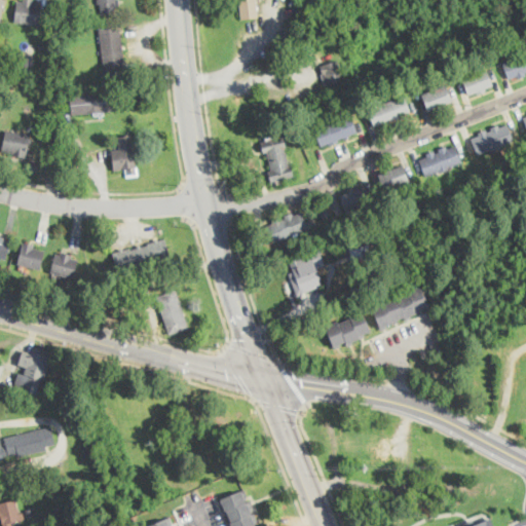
[(33,0),(33,5),(39,6),(38,12),(37,17),(41,17),(40,26),(15,22),(19,2),(25,2),(25,0),(33,0)]
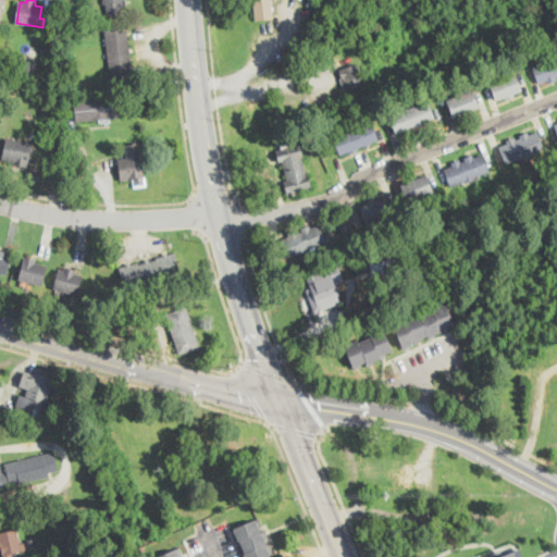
[(123,0),(125,13),(108,15),(106,0),(123,0)]
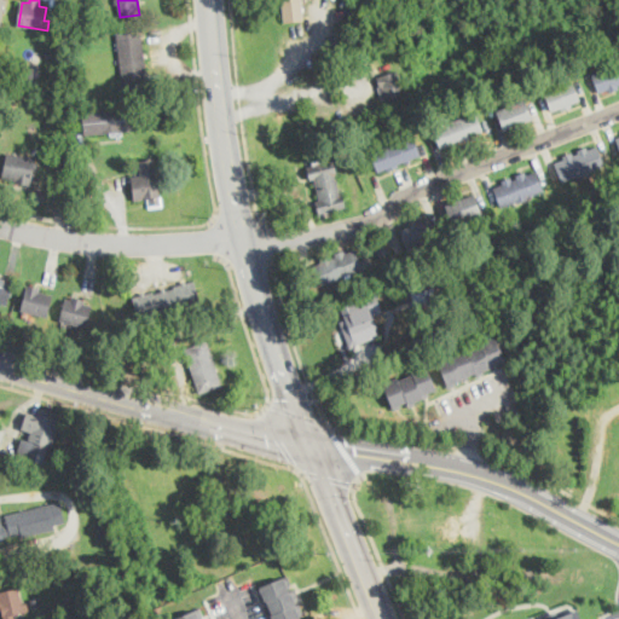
[(300,0),(302,19),(284,21),(282,0),(300,0)]
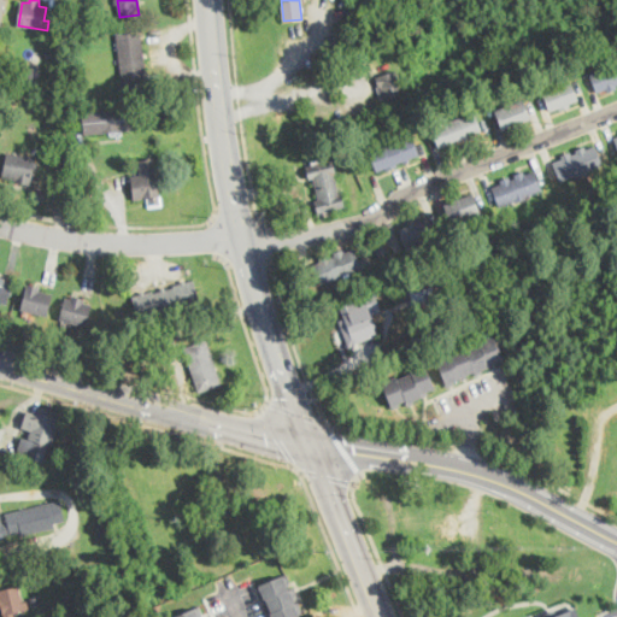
[(56,15),(54,29),(47,30),(48,21),(43,21),(45,15),(48,15),(48,12),(56,15)]
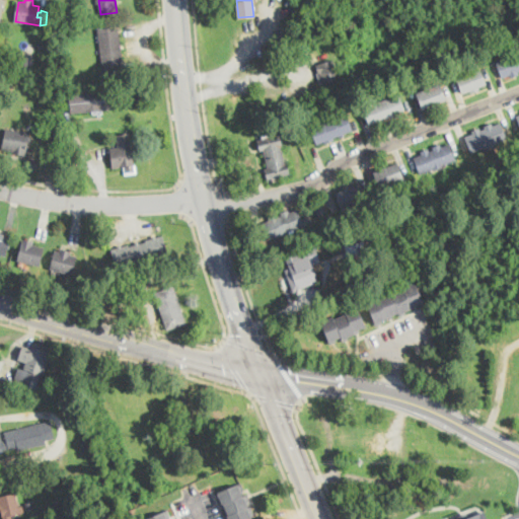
[(126,78),(106,80),(98,25),(119,23),(126,78)]
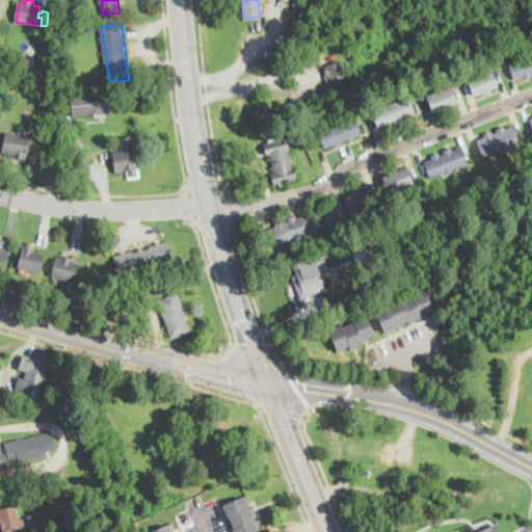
[(51,43),(51,51),(41,51),(41,43),(51,43)]
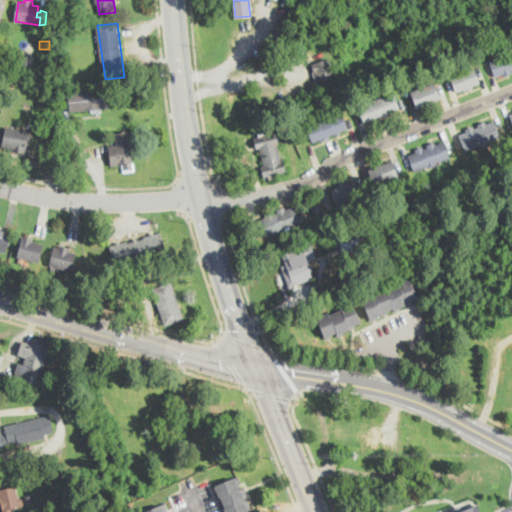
[(511,70),(511,71),(511,74),(505,76),(504,74),(496,77),(490,61),(503,56),(503,54),(511,51),(511,70)]
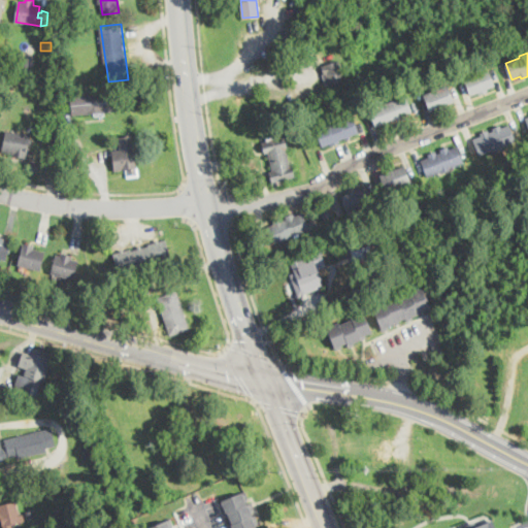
[(36,56),(34,73),(19,72),(20,55),(36,56)]
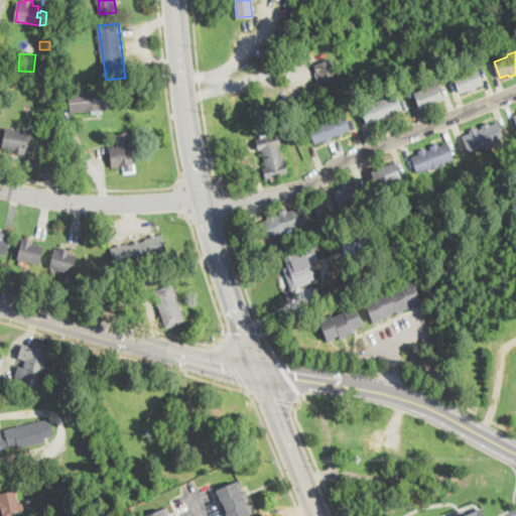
[(339,78),(319,85),(315,74),(316,73),(314,66),(333,59),(339,78)]
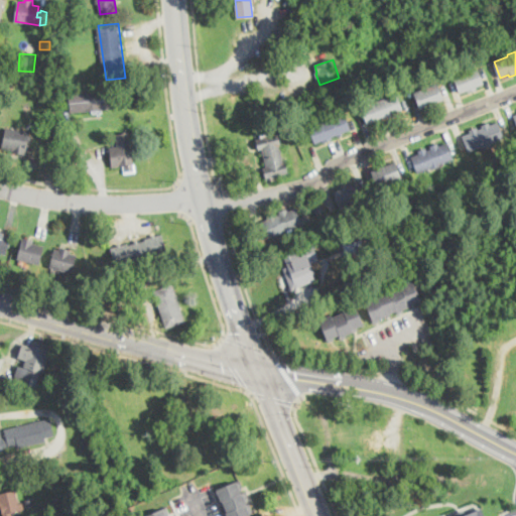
[(470,89),(462,93),(455,78),(478,68),(484,83),(470,89)]
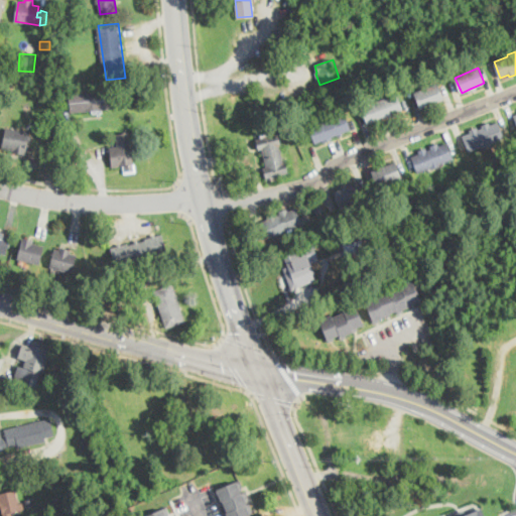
[(425,121),(419,123),(410,99),(417,97),(415,93),(437,84),(444,100),(422,109),(425,121)]
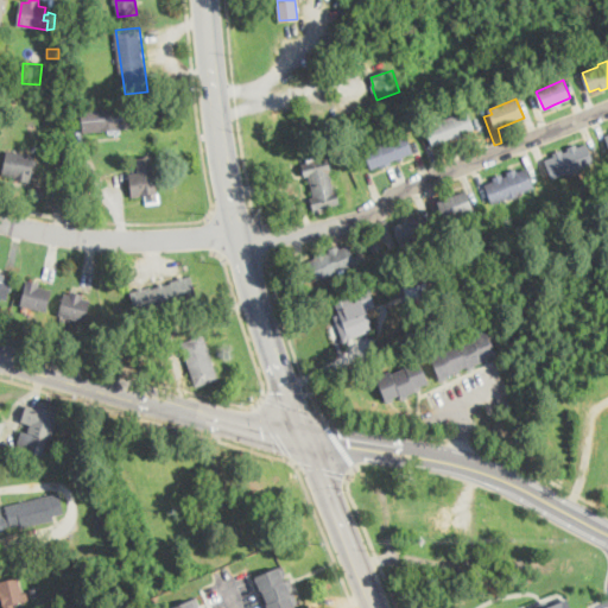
[(107,130),(83,132),(81,109),(133,105),(135,127),(107,130)]
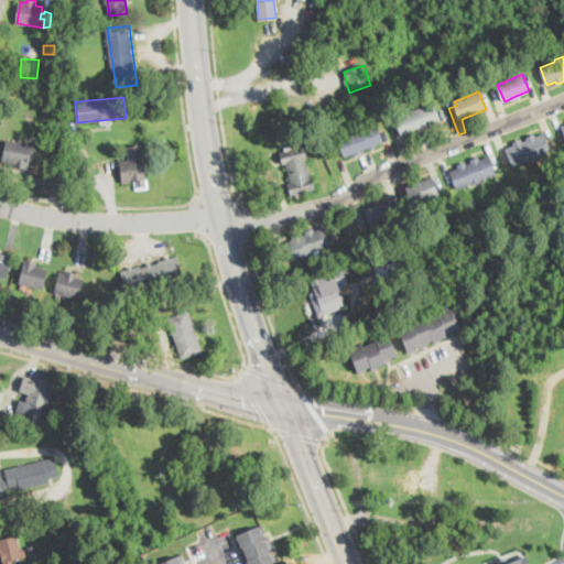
[(441,121),(402,136),(394,118),(434,102),(441,121)]
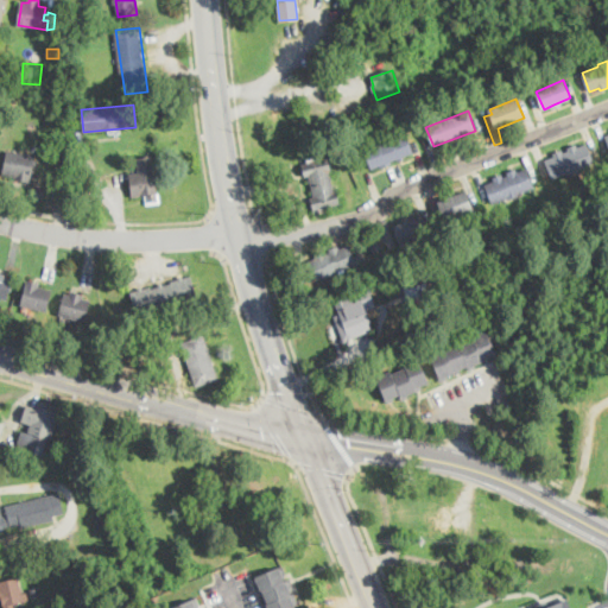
[(384,165),(372,170),(363,151),(406,133),(413,153),(384,165)]
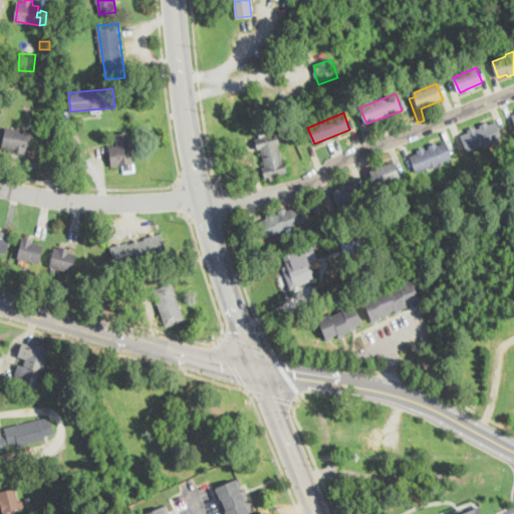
[(496,121),(500,133),(502,139),(489,143),(490,145),(483,148),(482,146),(468,151),(462,136),(469,133),(468,130),(476,127),(477,130),(481,127),(480,124),(488,122),(489,124),(496,121)]
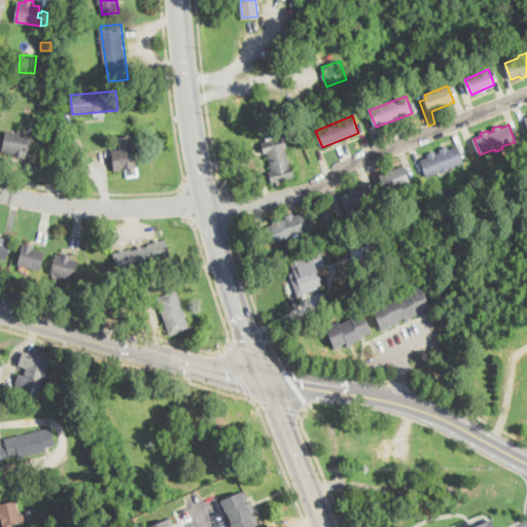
[(27,152),(26,157),(13,155),(13,153),(2,151),(5,134),(6,131),(31,136),(27,152)]
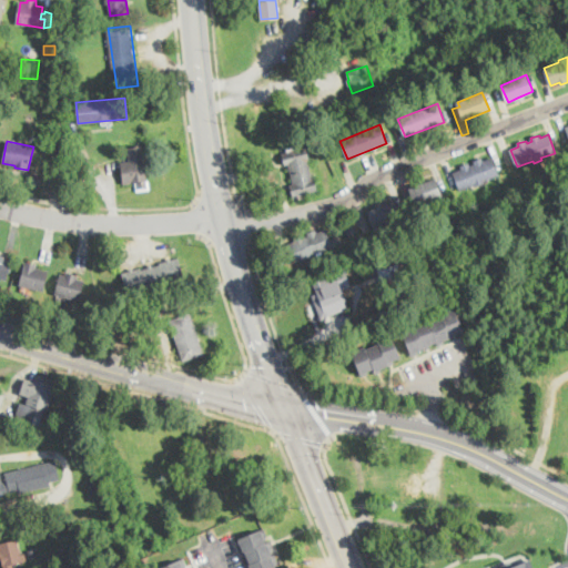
[(142,146),(150,190),(138,192),(135,182),(124,184),(121,163),(129,162),(127,149),(142,146)]
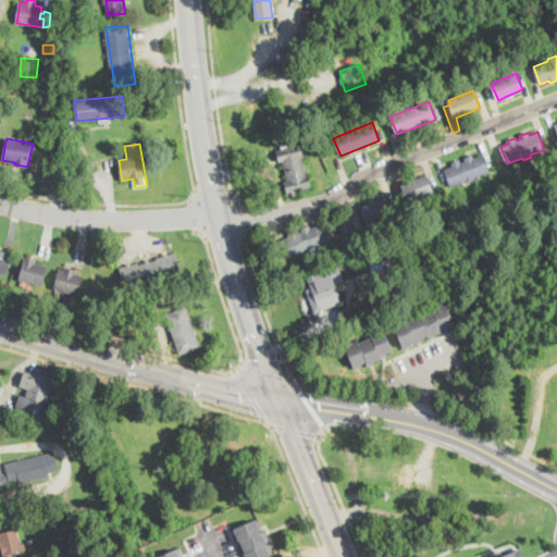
[(301,157),(307,175),(309,175),(312,186),(288,193),(286,182),(289,181),(284,162),(281,162),(277,151),(301,145),(305,156),(301,157)]
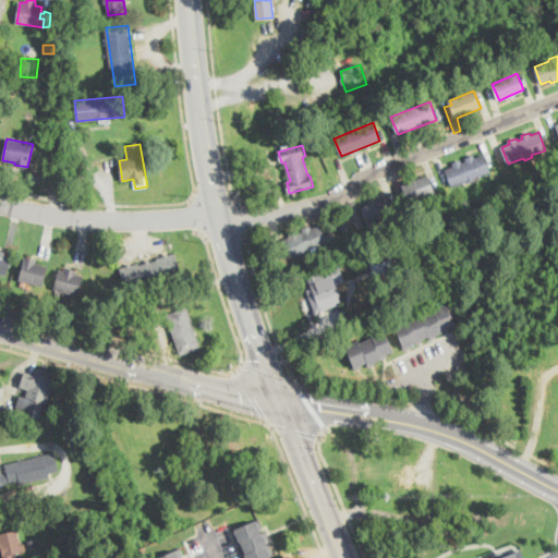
[(484,155),(487,164),(490,172),(476,178),(477,180),(468,183),(466,181),(452,186),(450,181),(446,170),(453,167),(452,164),(461,160),(462,164),(466,161),(465,158),(474,155),(475,158),(484,155)]
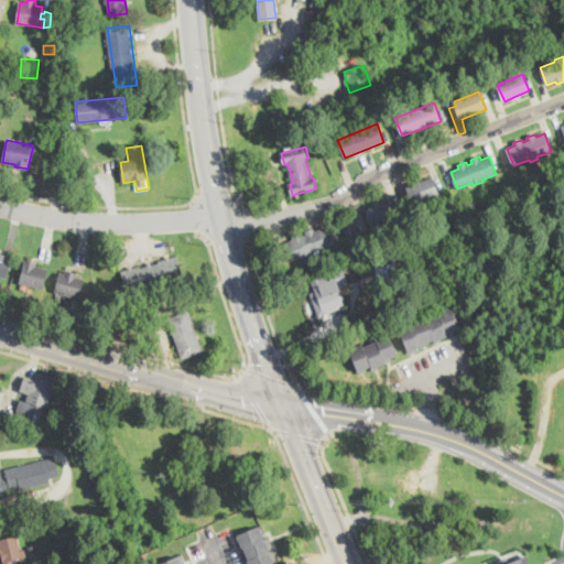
[(440,195),(414,205),(407,187),(422,181),(432,177),(440,195)]
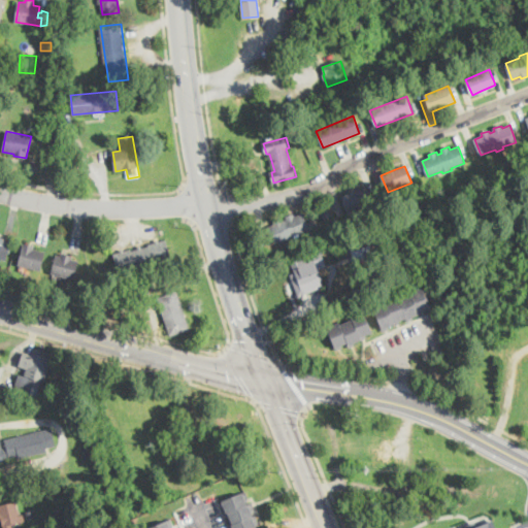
[(372,204),(349,213),(342,196),(366,187),(372,204)]
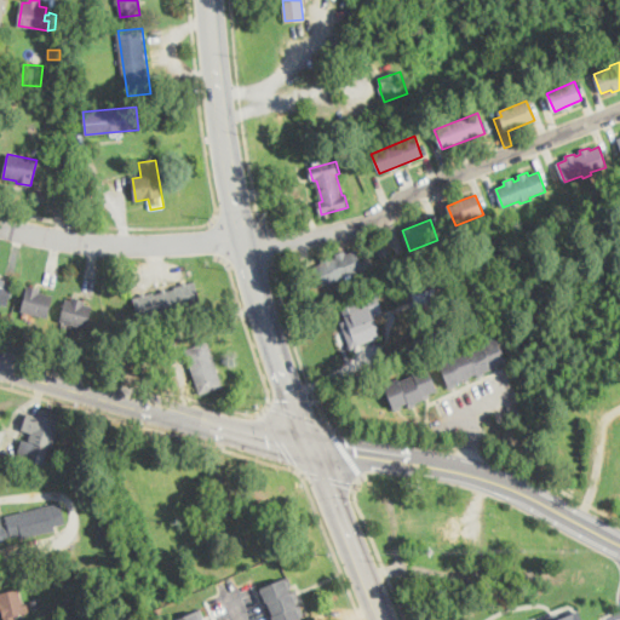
[(389,254),(380,257),(377,246),(385,244),(389,254)]
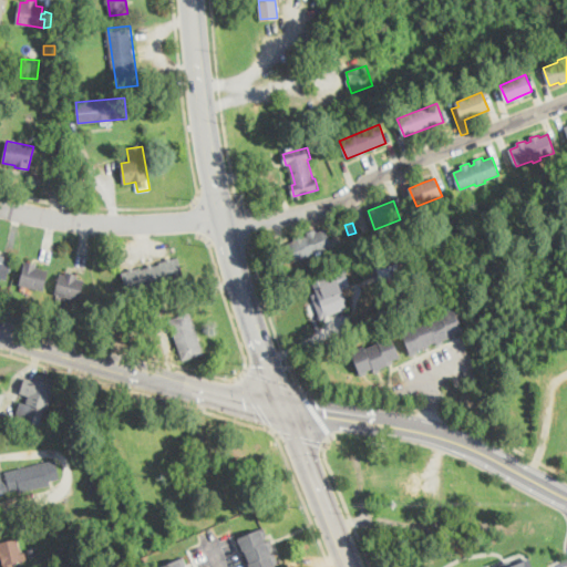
[(326,229),(330,240),(333,239),(336,246),(291,264),(288,258),(291,257),(287,245),(296,241),(295,238),(302,235),(303,237),(308,236),(307,234),(316,230),(317,233),(326,229)]
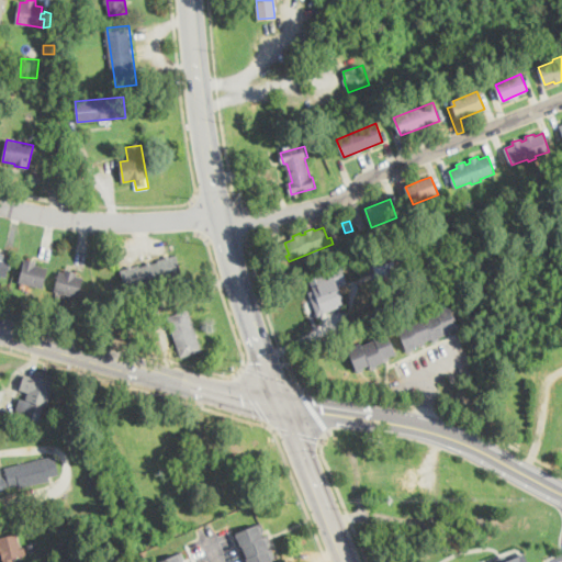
[(401,277),(390,281),(388,277),(374,282),(372,278),(379,276),(372,259),(391,253),(401,277)]
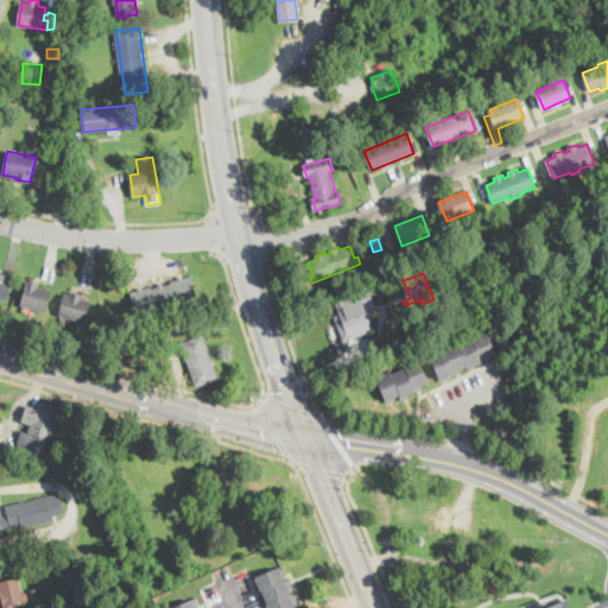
[(0,277),(12,280),(7,299),(0,297),(0,277)]
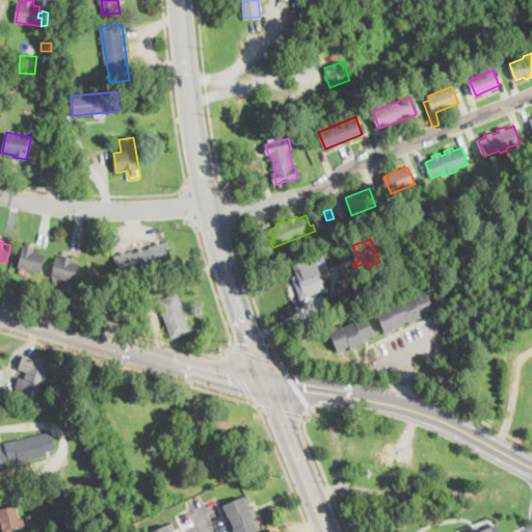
[(173,261),(121,275),(115,257),(167,242),(173,261)]
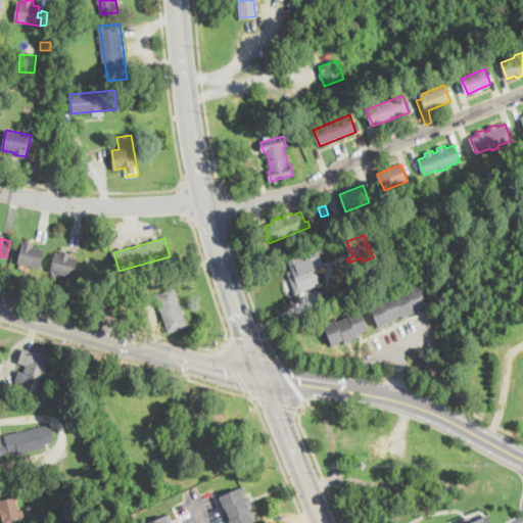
[(44,248),(39,268),(17,263),(22,240),(34,243),(33,246),(44,248)]
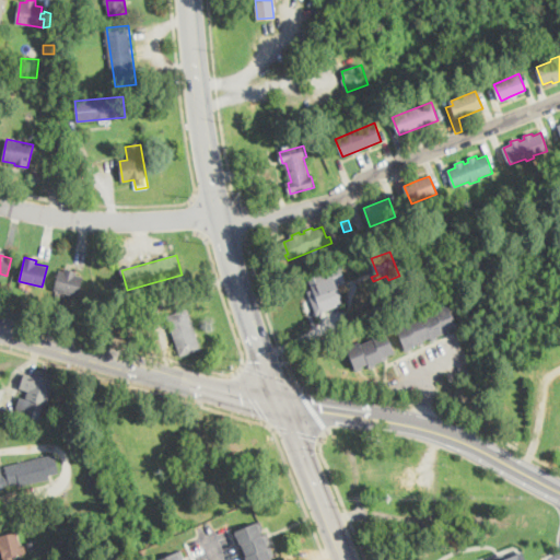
[(77,270),(77,273),(83,276),(78,295),(54,290),(59,269),(65,271),(65,268),(77,270)]
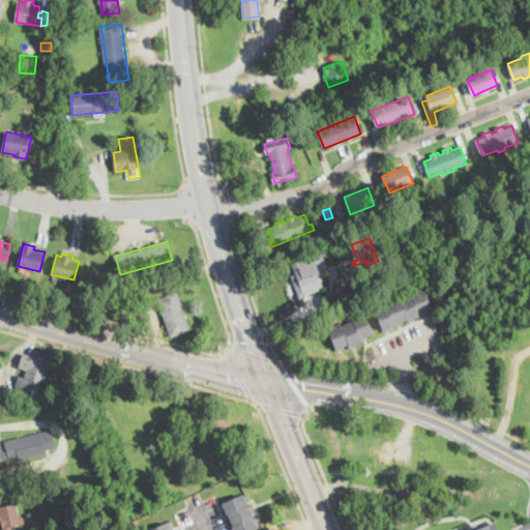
[(301,259),(304,268),(317,264),(325,288),(307,294),(305,290),(303,291),(302,289),(297,290),(292,275),(297,273),(293,262),(301,259)]
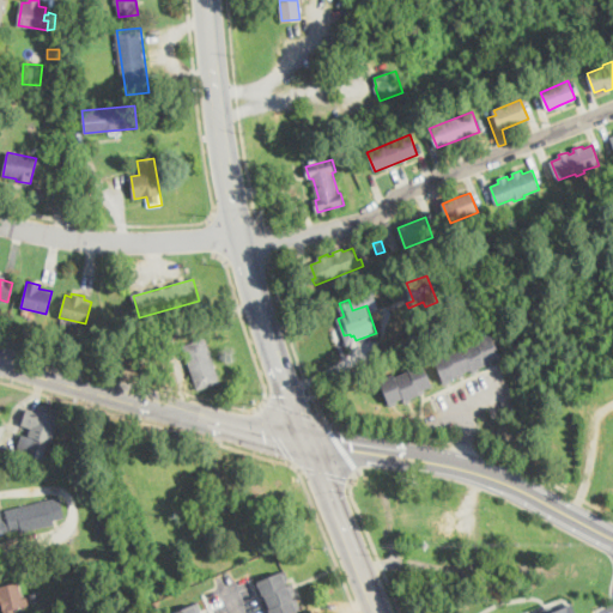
[(424,343),(396,352),(392,339),(419,331),(424,343)]
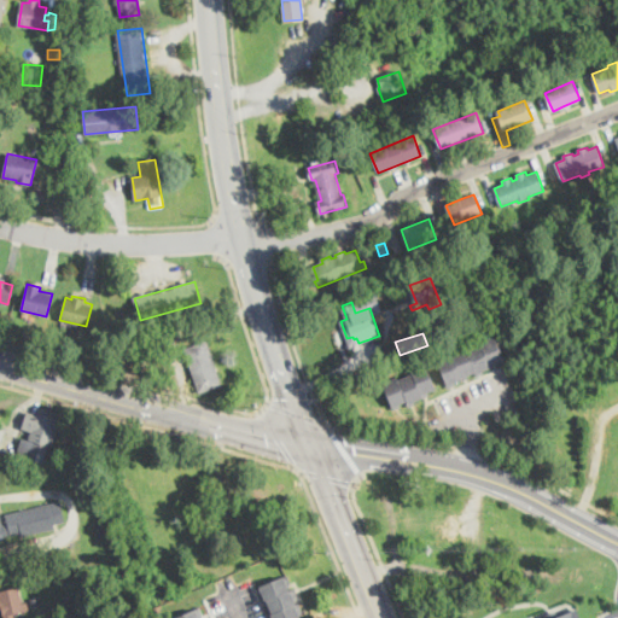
[(494,334),(505,361),(496,365),(496,366),(490,368),(489,367),(483,369),(484,373),(478,375),(476,375),(474,373),(467,375),(468,378),(461,382),(460,379),(454,382),(455,385),(448,388),(437,360),(452,354),(452,351),(465,347),(466,348),(481,343),(479,340),(494,334)]
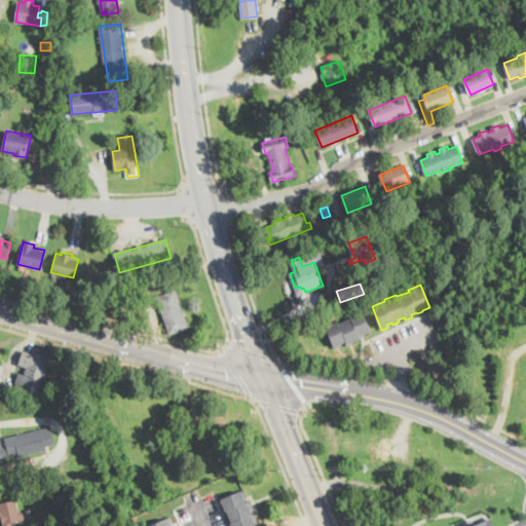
[(189,328),(171,335),(157,297),(177,291),(189,328)]
